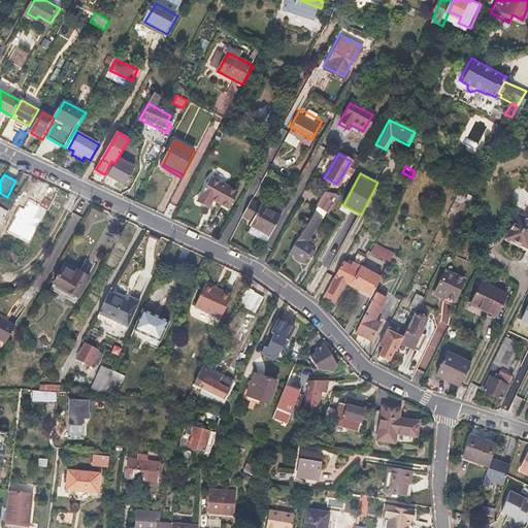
[(209,206),(211,203),(213,200),(229,208),(238,193),(211,177),(198,200),(209,206)]
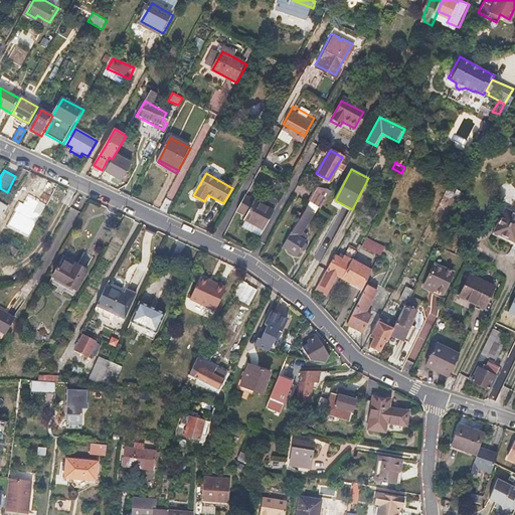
[(316,190),(313,195),(324,202),(328,196),(316,190)]
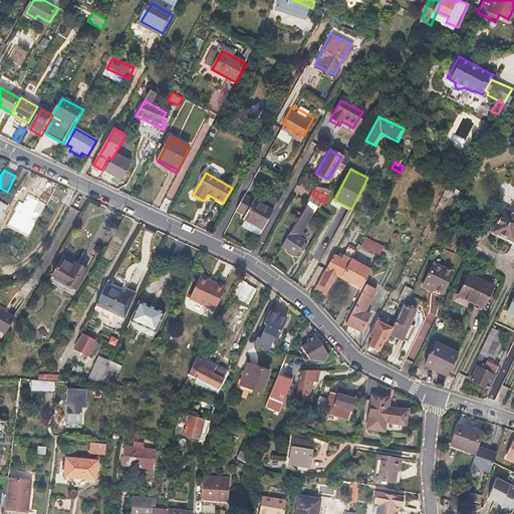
[(263,231),(271,216),(278,201),(265,195),(261,202),(264,203),(263,205),(245,196),(236,211),(245,216),(243,220),(245,221),(263,231)]
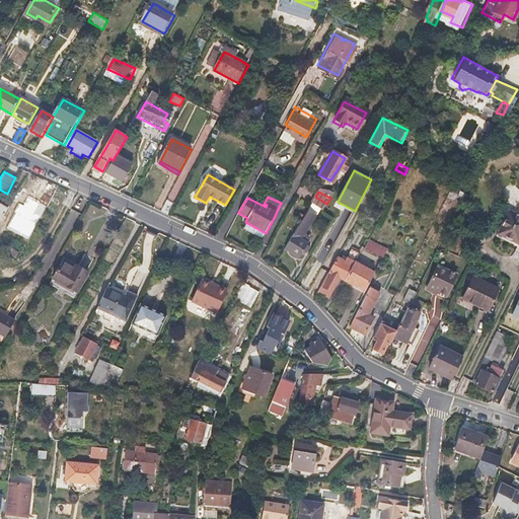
[(322,211),(324,207),(326,204),(315,197),(311,205),(322,211)]
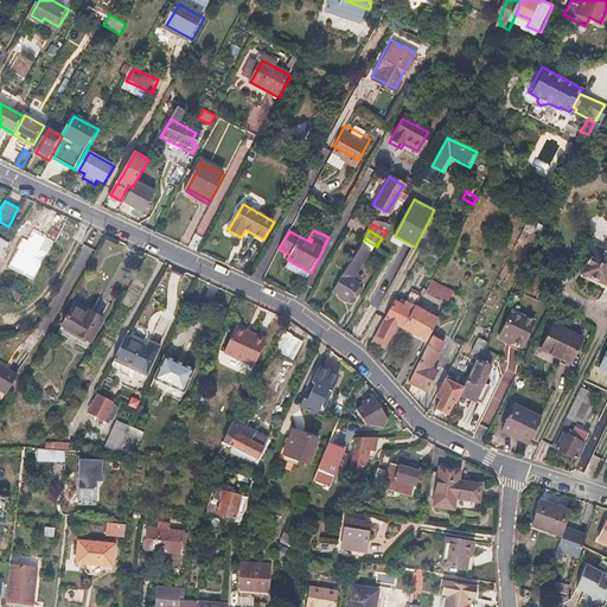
[(349,301),(353,293),(358,285),(351,281),(368,253),(359,248),(332,292),(349,301)]
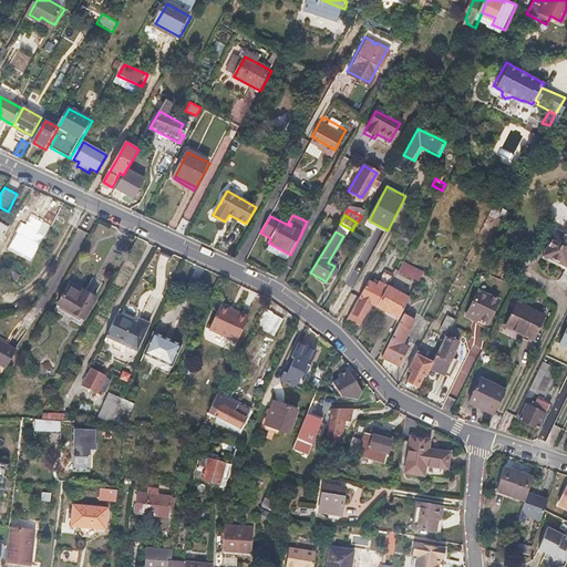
[(566,234),(560,232),(548,255),(566,264),(566,234)]
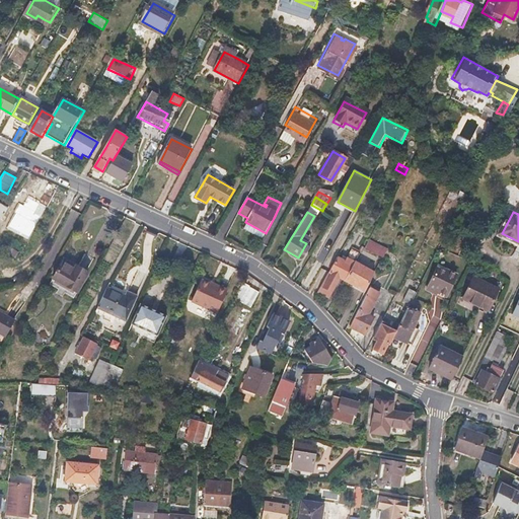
[(6,239),(10,241),(13,243),(27,220),(20,215),(6,239)]
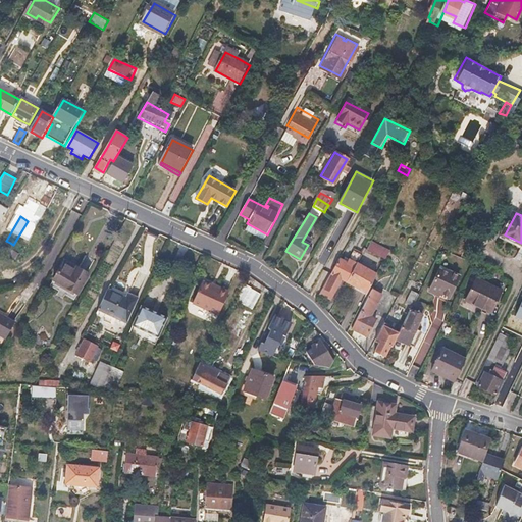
[(246,228),(265,239),(267,235),(249,224),(246,228)]
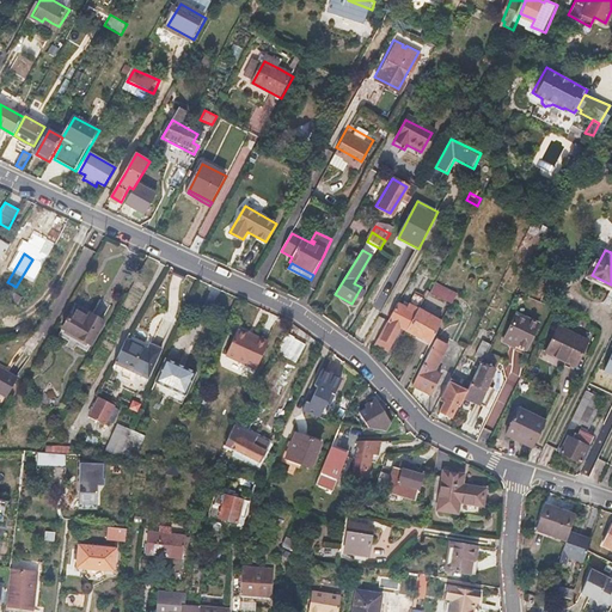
[(433,295),(442,300),(452,305),(457,295),(438,286),(433,295)]
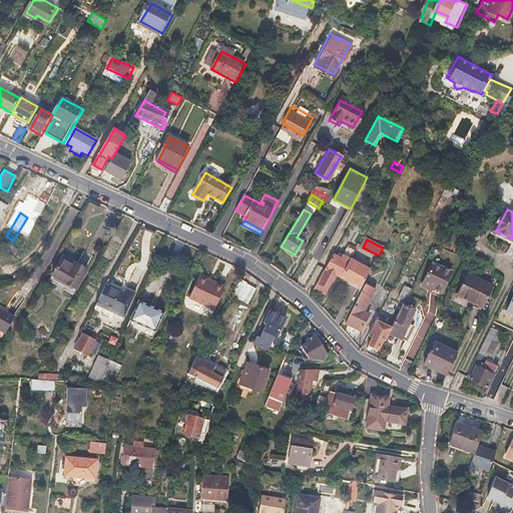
[(342,278),(352,261),(357,252),(349,248),(342,260),(334,255),(326,270),(328,271),(320,284),(328,289),(337,275),(342,278)]
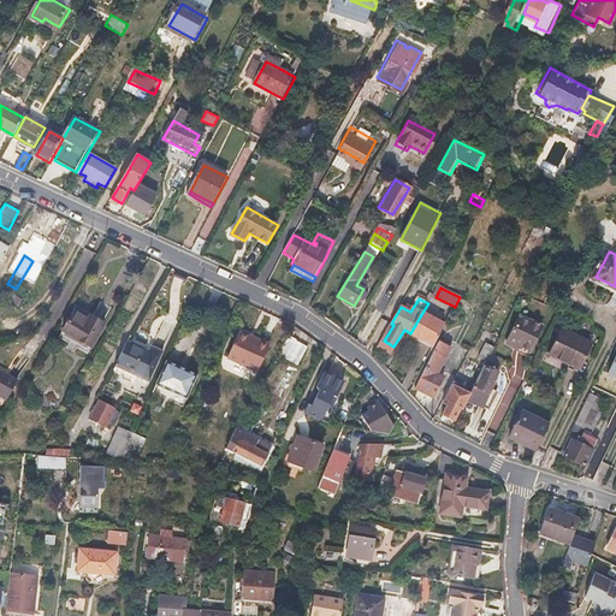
[(574,313),(575,309),(576,306),(567,302),(564,308),(574,313)]
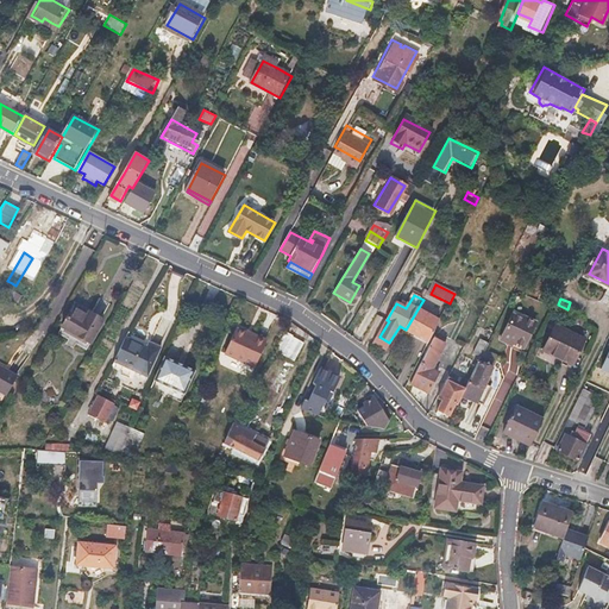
[(75,305),(73,308),(86,314),(87,311),(75,305)]
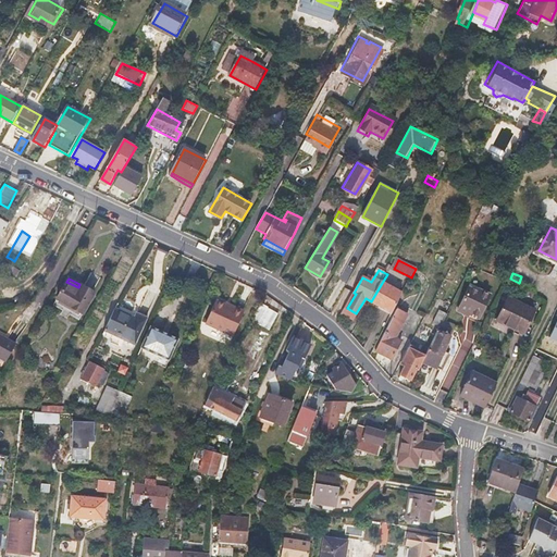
[(95,292),(87,288),(86,287),(79,284),(78,287),(66,282),(57,300),(82,313),(95,292)]
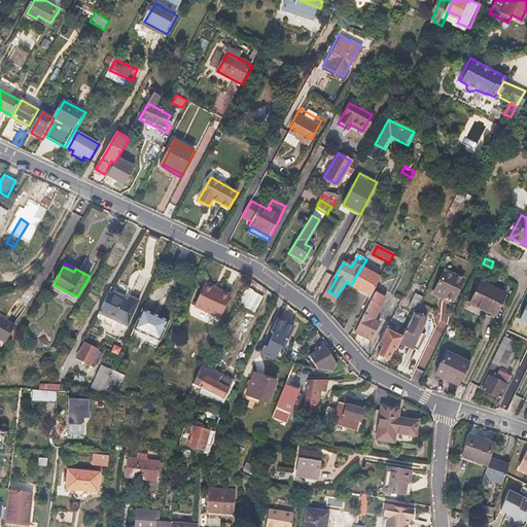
[(381,278),(361,268),(351,285),(350,285),(372,296),(381,278)]
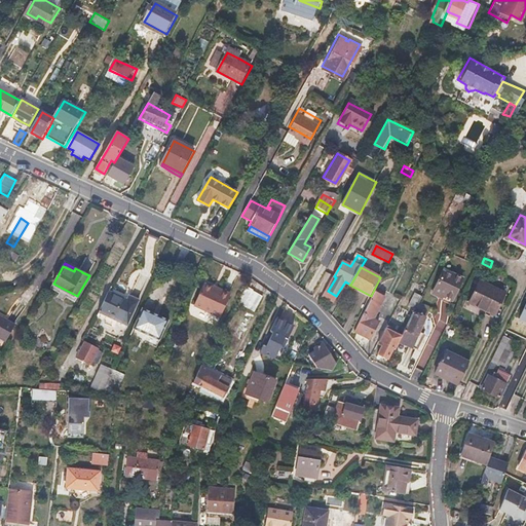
[(457,278),(452,276),(447,274),(440,290),(449,295),(448,296),(457,300),(466,280),(458,276),(457,278)]
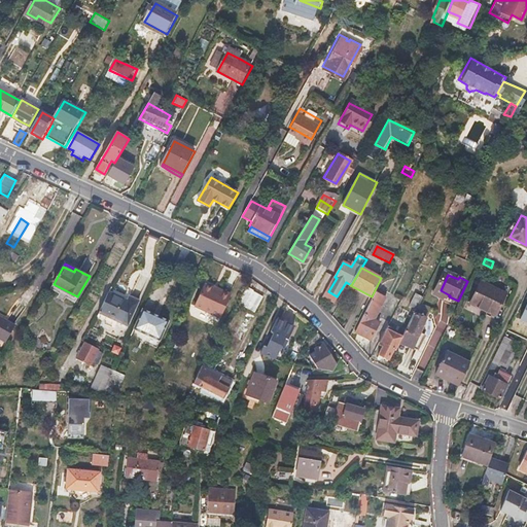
[(510,296),(496,290),(484,283),(473,303),(499,316),(510,296)]
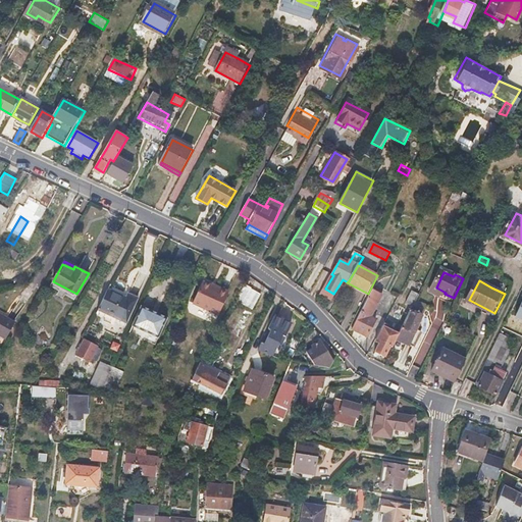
[(219,316),(224,306),(229,295),(213,288),(203,282),(194,305),(219,316)]
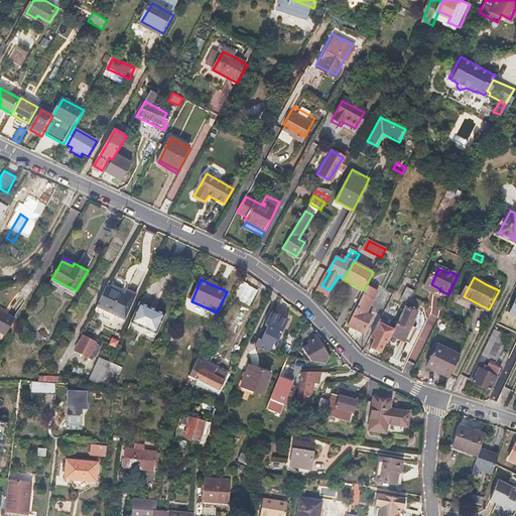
[(233,296),(241,301),(249,305),(258,290),(242,281),(233,296)]
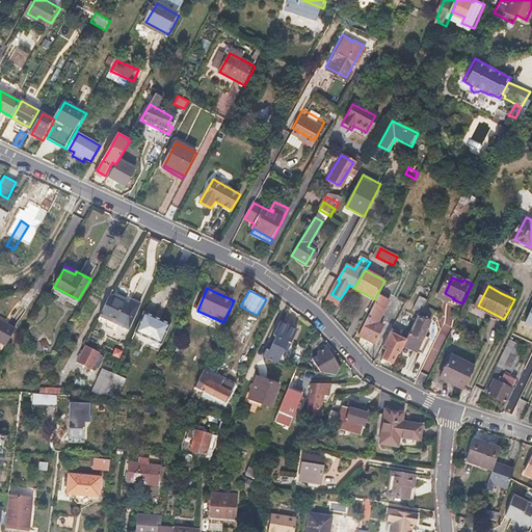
[(459,310),(462,303),(453,299),(454,298),(445,293),(442,297),(452,302),(451,306),(459,310)]
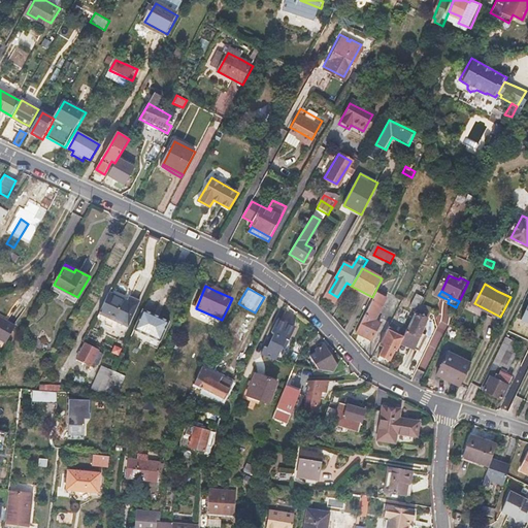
[(132,301),(122,297),(110,292),(100,315),(122,325),(132,301)]
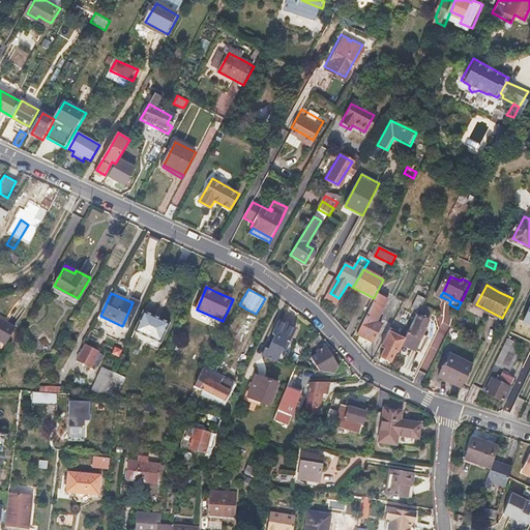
[(374,339),(378,331),(382,323),(378,320),(388,299),(379,295),(359,332),(374,339)]
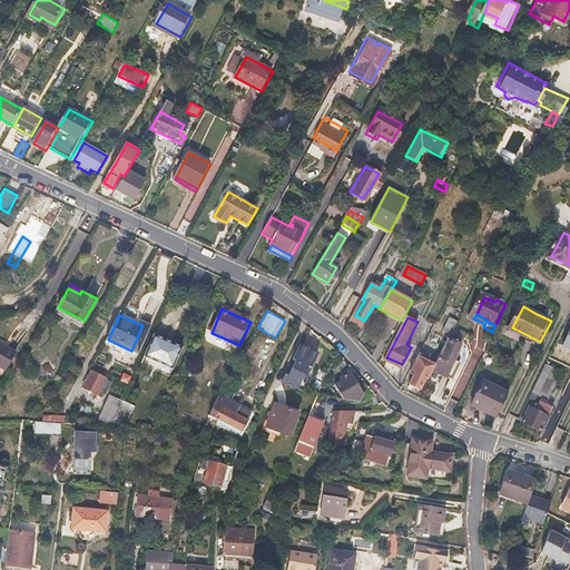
[(460,322),(457,321),(453,320),(446,331),(453,334),(460,322)]
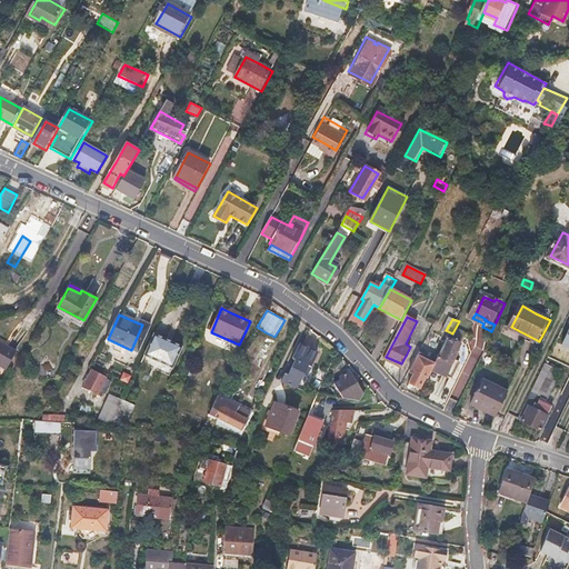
[(171,368),(176,358),(180,348),(167,342),(155,337),(146,356),(171,368)]
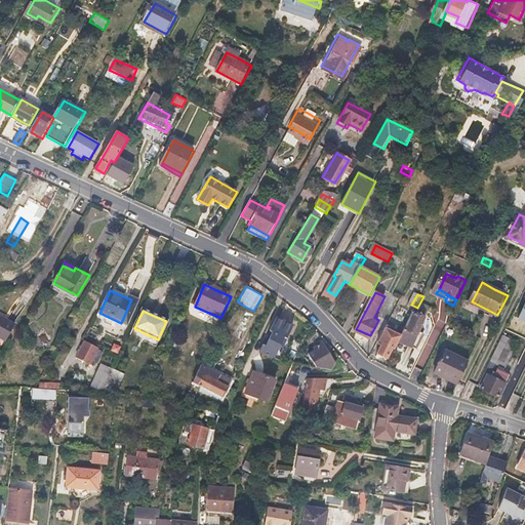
[(417,350),(421,342),(426,334),(420,331),(427,318),(415,313),(401,341),(417,350)]
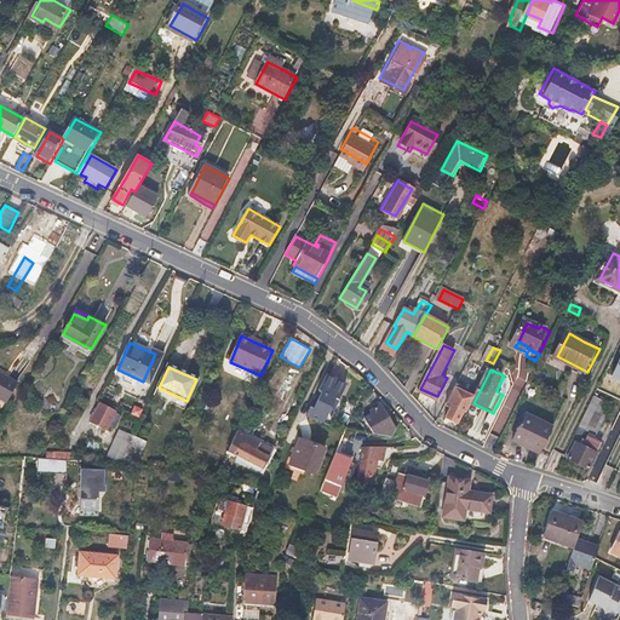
[(17,383),(5,377),(0,373),(0,400),(6,403),(17,383)]
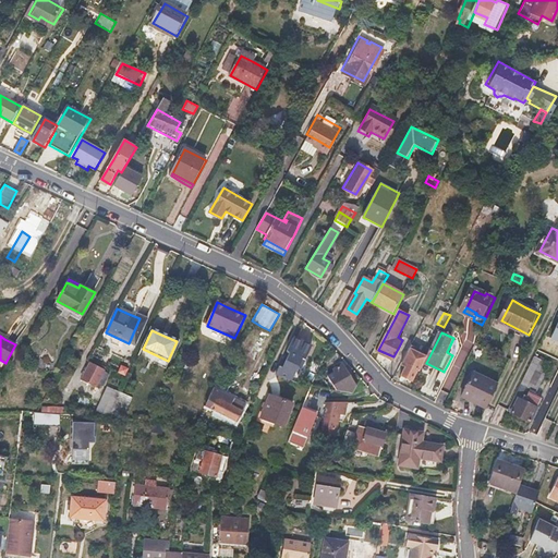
[(280,367),(278,372),(277,376),(293,383),(296,373),(300,375),(312,348),(293,339),(287,352),(291,354),(284,370),(280,367)]
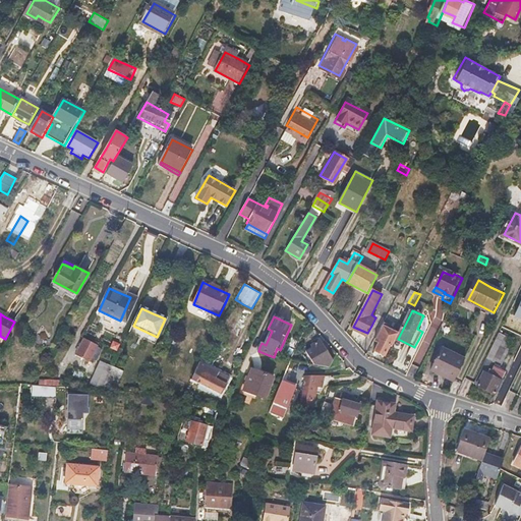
[(395,327),(385,323),(375,338),(381,341),(382,341),(384,342),(389,333),(387,331),(389,328),(393,330),(395,327)]
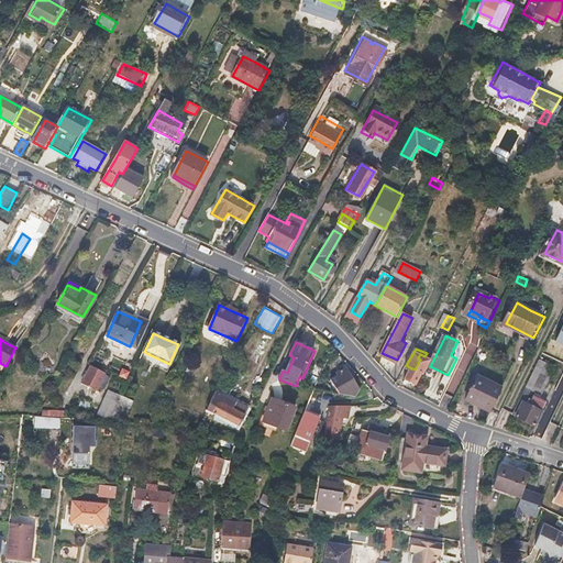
[(431,360),(426,357),(424,356),(420,354),(418,357),(420,360),(415,370),(412,368),(411,368),(405,382),(414,387),(421,373),(423,374),(431,360)]
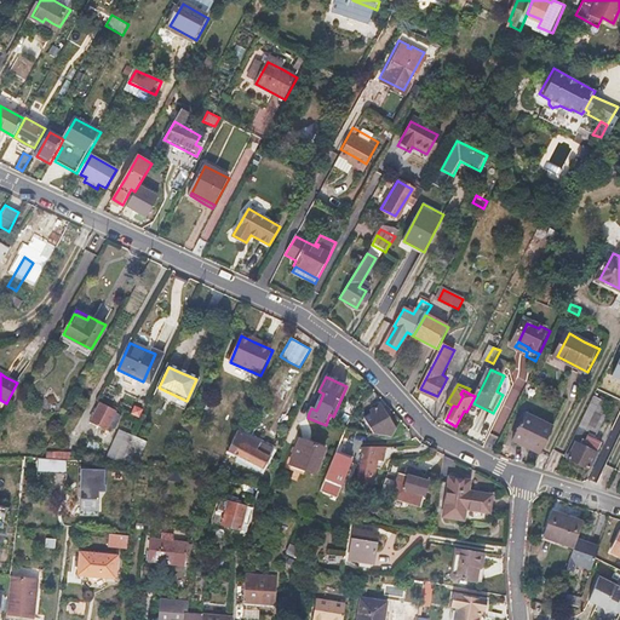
[(319,391),(311,408),(316,411),(323,394),(319,391)]
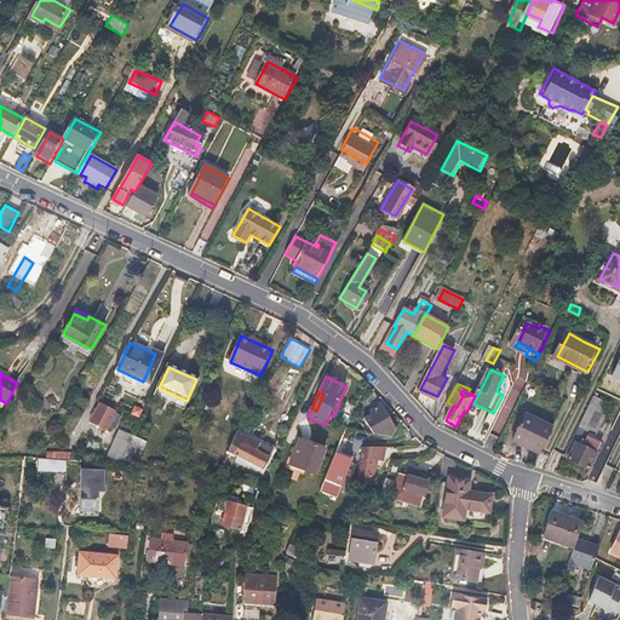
[(115,425),(113,424),(112,423),(116,412),(99,405),(90,423),(107,431),(109,428),(114,429),(115,425)]
